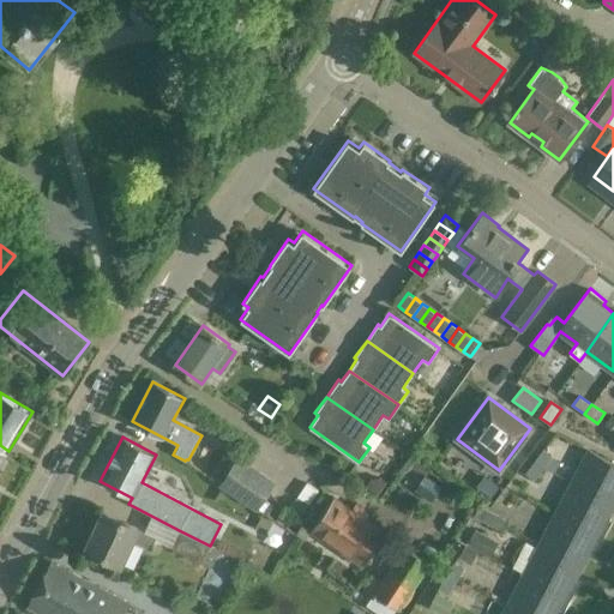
[(534,461),(543,469),(552,456),(542,449),(534,461)]
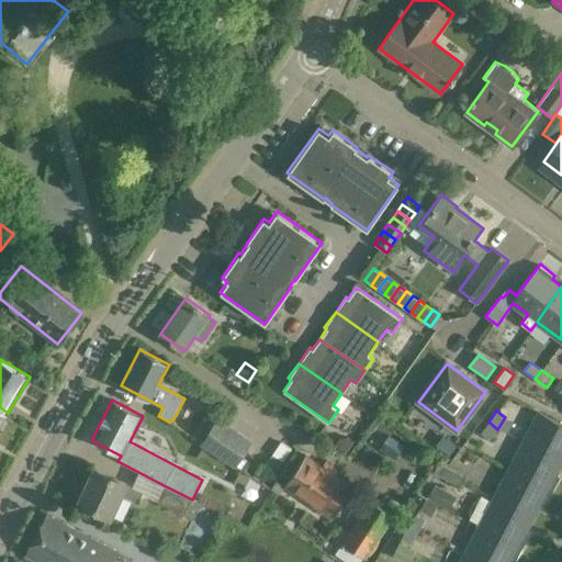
[(561,424),(539,412),(524,440),(561,461),(561,460),(561,424)]
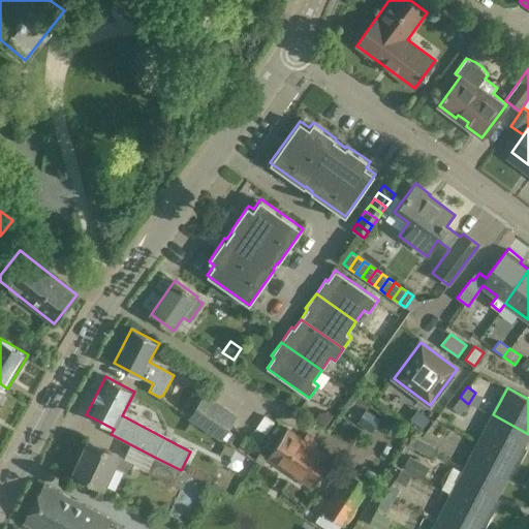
[(194,390),(181,410),(189,416),(187,417),(221,440),(222,438),(230,444),(236,436),(227,430),(238,414),(205,392),(203,395),(194,390)]
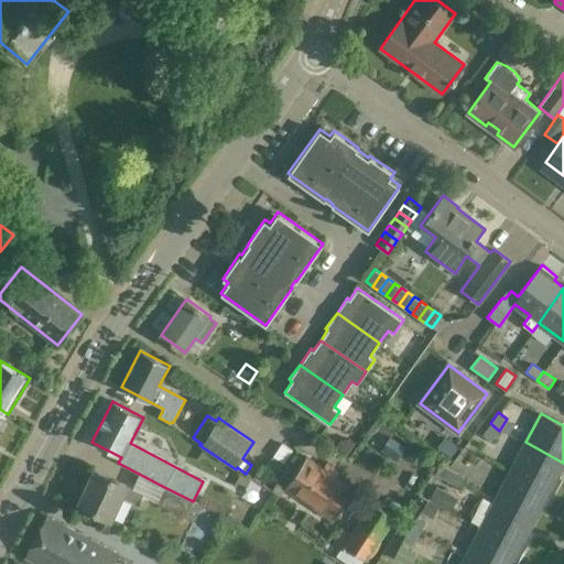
[(490,442),(499,431),(490,423),(481,435),(490,442)]
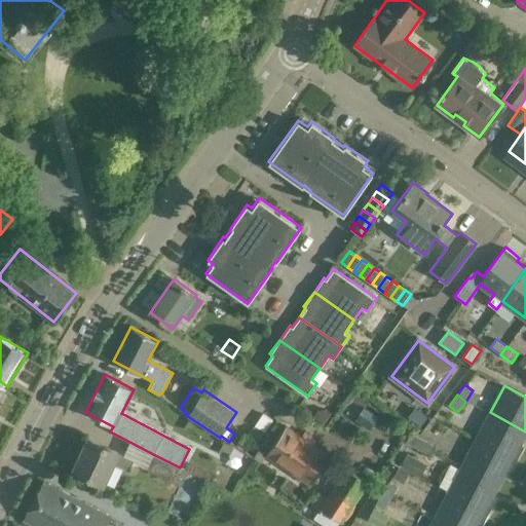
[(312,416),(323,423),(331,413),(325,408),(316,410),(312,416)]
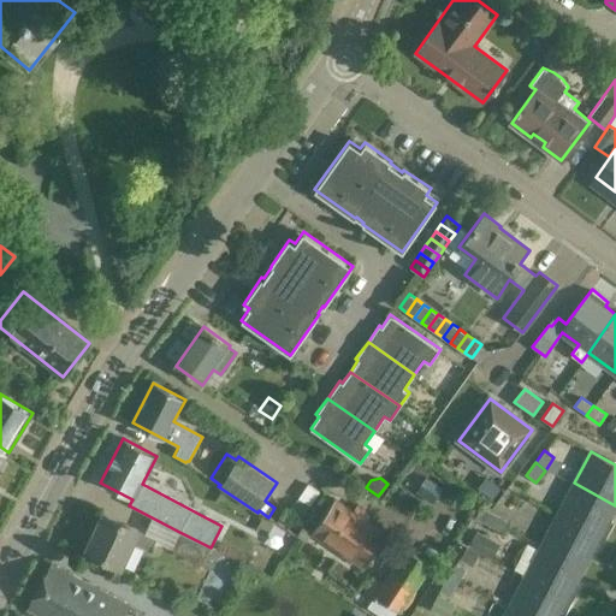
[(558,514),(604,539),(614,521),(609,519),(615,505),(574,483),(558,514)]
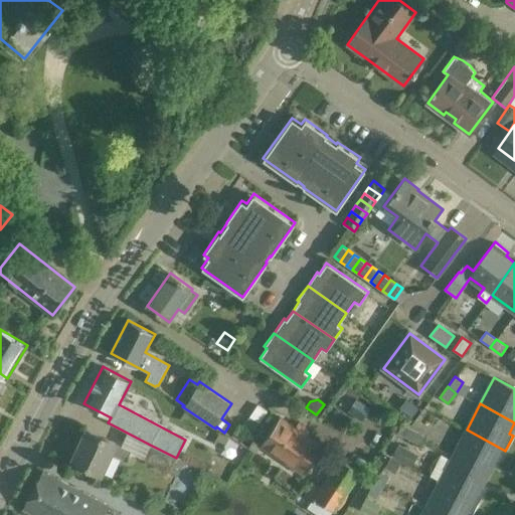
[(322,447),(294,427),(280,417),(261,445),(304,474),(322,447)]
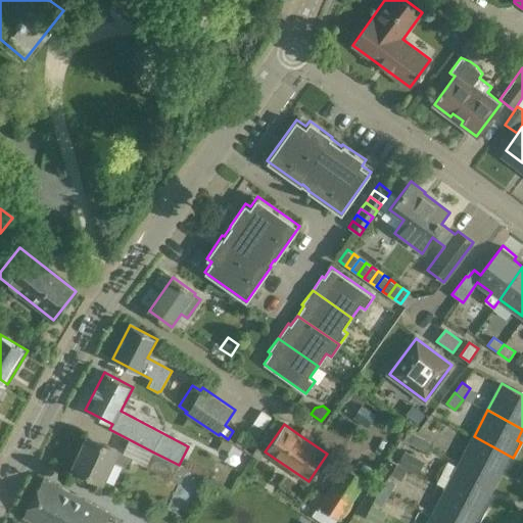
[(415,445),(419,437),(408,431),(402,439),(415,445)]
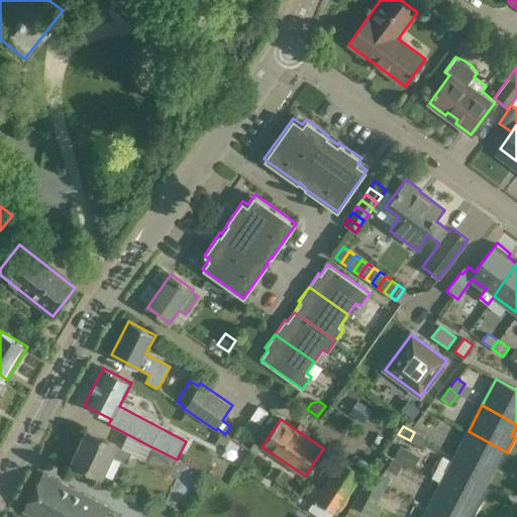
[(132,452),(87,430),(72,461),(101,476),(111,454),(127,462),(132,452)]
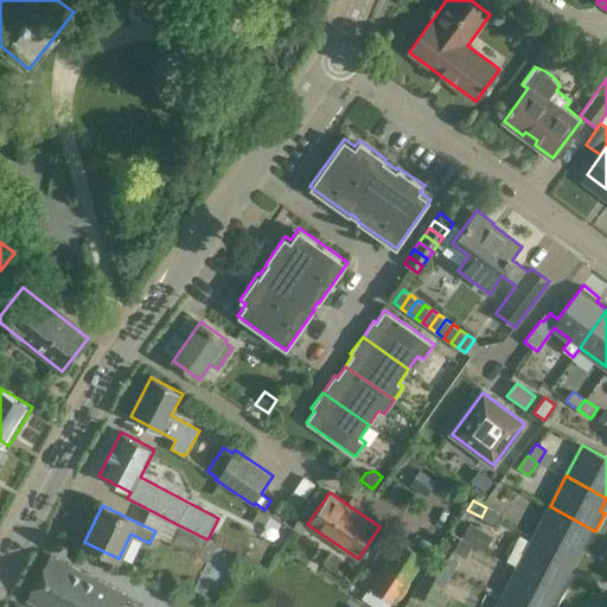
[(534,538),(575,560),(582,545),(586,548),(595,531),(550,506),(534,538)]
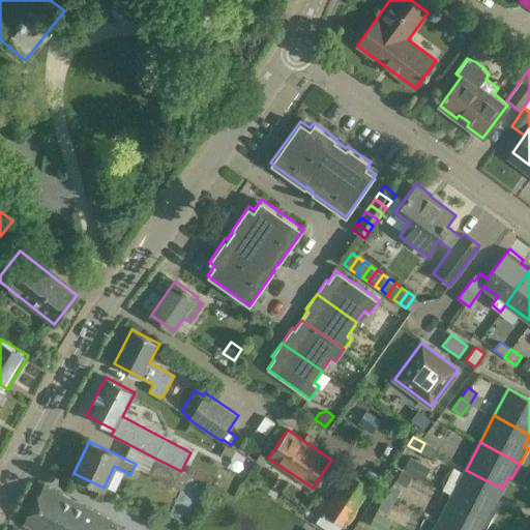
[(424,443),(420,451),(432,458),(437,449),(424,443)]
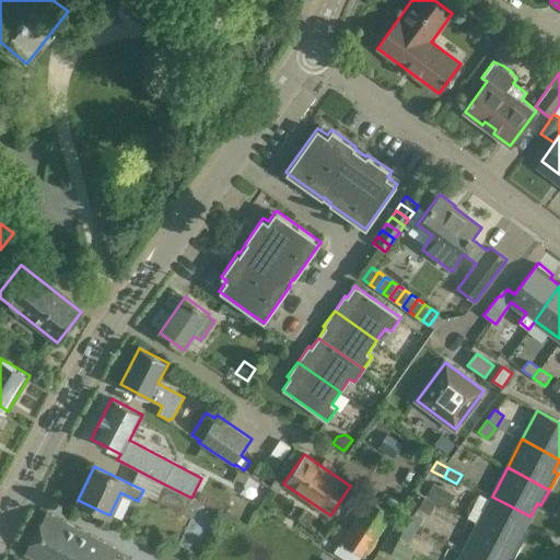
[(434,482),(426,496),(446,508),(454,494),(434,482)]
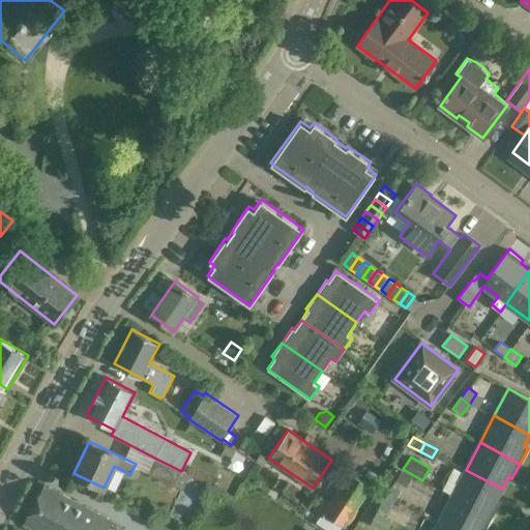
[(181,471),(154,458),(147,472),(174,486),(181,471)]
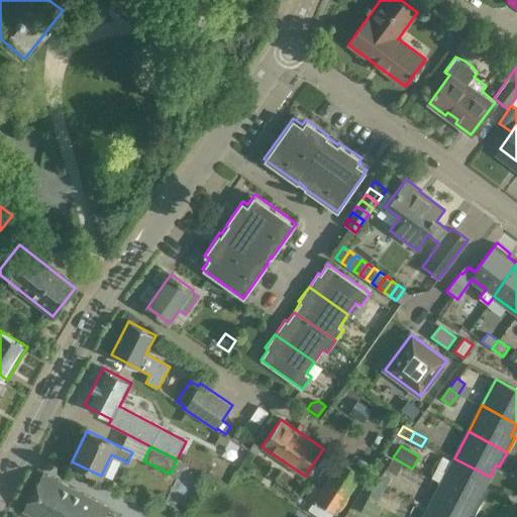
[(186,470),(199,475),(204,462),(191,456),(186,470)]
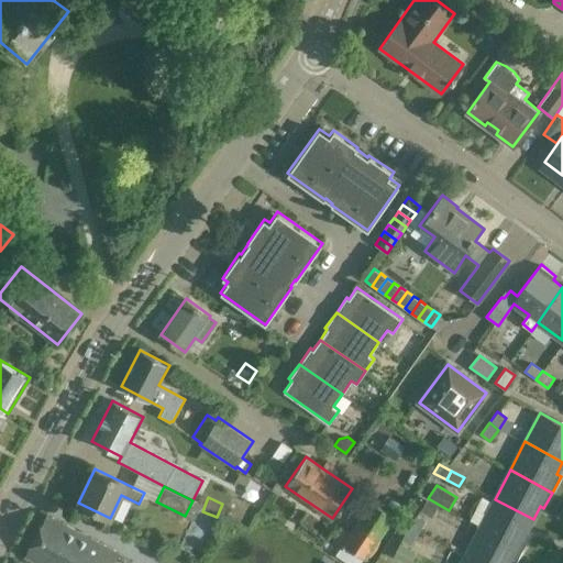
[(531,533),(527,531),(533,519),(495,499),(479,528),(522,550),(531,533)]
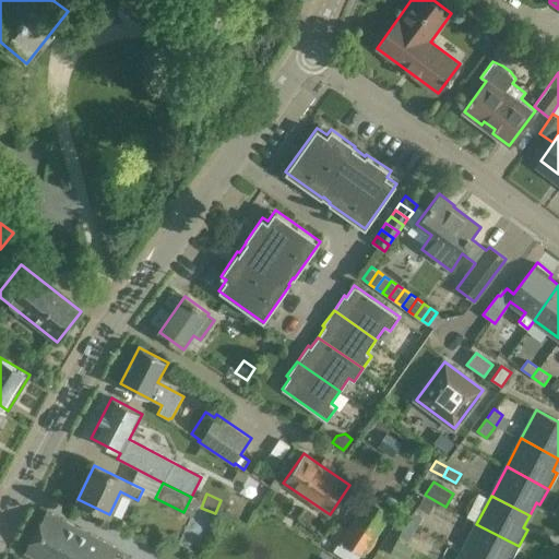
[(435,503),(424,497),(417,508),(428,513),(435,503)]
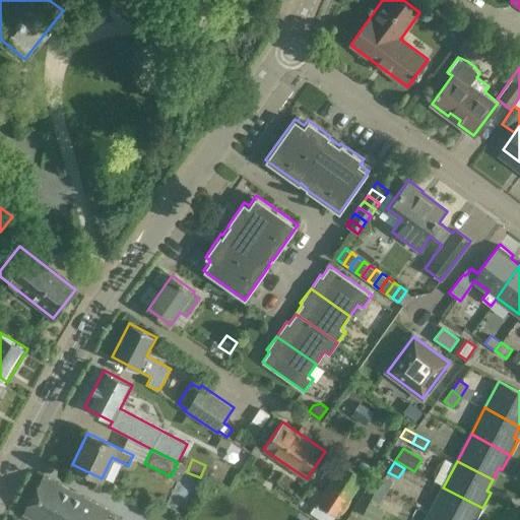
[(308,499),(315,504),(309,513),(319,519),(331,519),(335,515),(337,516),(364,477),(342,463),(322,493),(315,488),(308,499)]
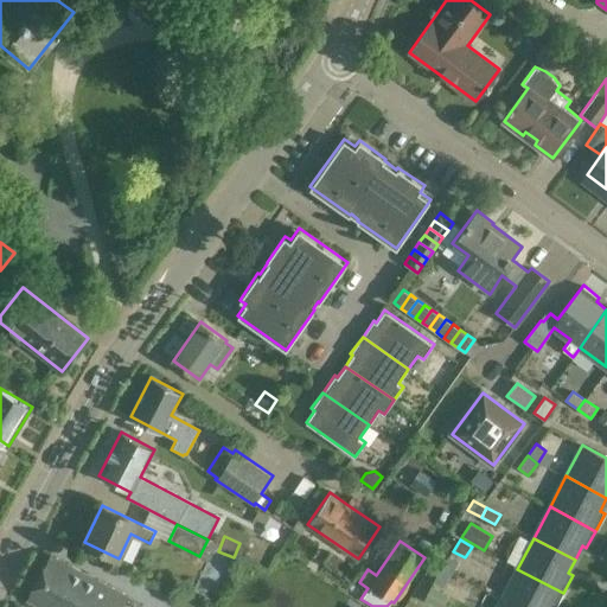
[(133,606),(125,602),(128,596),(51,555),(26,600),(39,606),(133,606)]
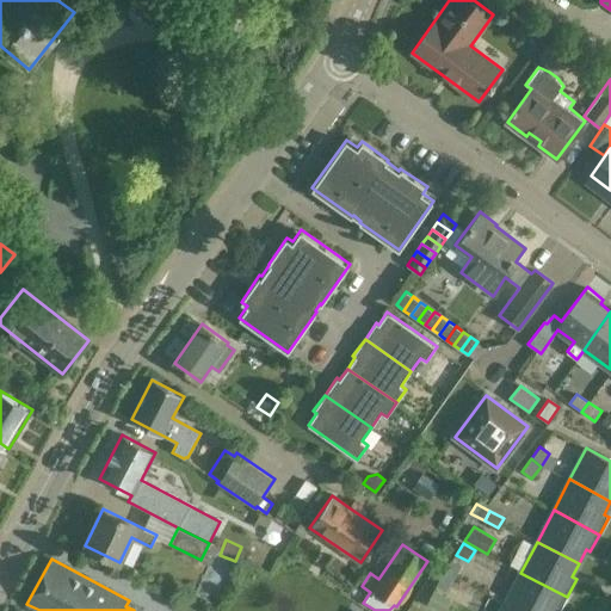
[(444,569),(455,576),(461,566),(451,559),(444,569)]
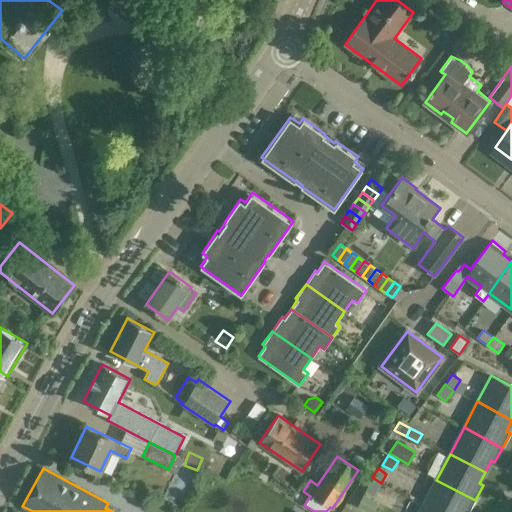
[(375,492),(381,483),(372,477),(366,486),(375,492)]
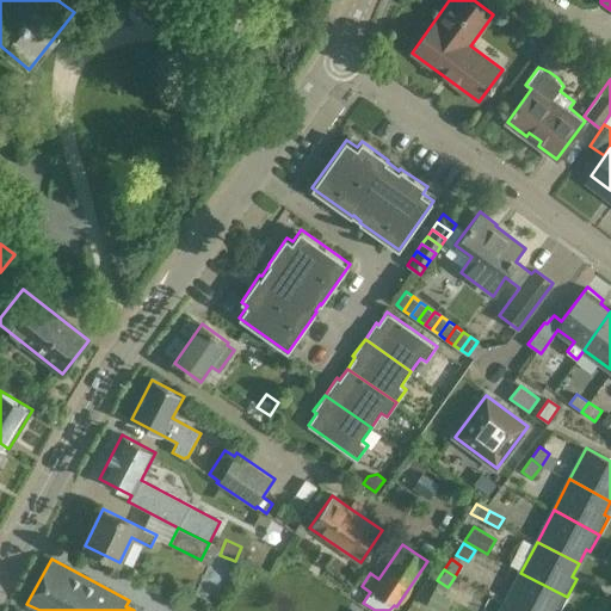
[(559,610),(567,597),(520,573),(505,604),(518,610),(559,610)]
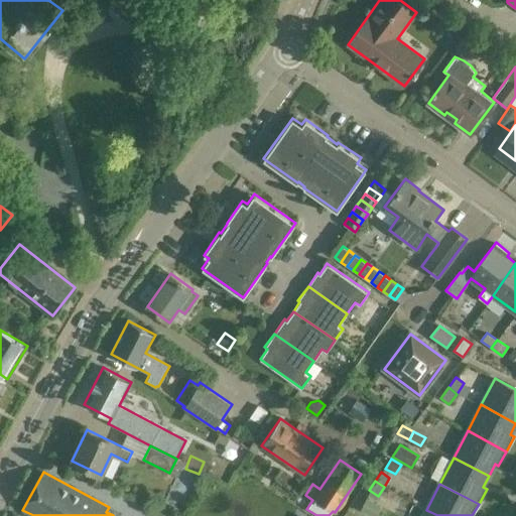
[(375,515),(381,506),(367,499),(360,511),(371,515),(375,515)]
